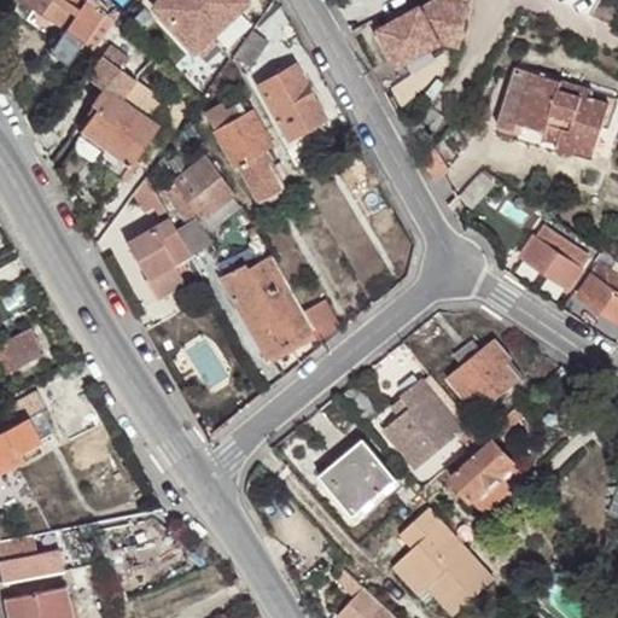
[(22,0),(30,6),(71,33),(68,41),(92,57),(123,17),(117,10),(115,15),(94,0),(22,0)]
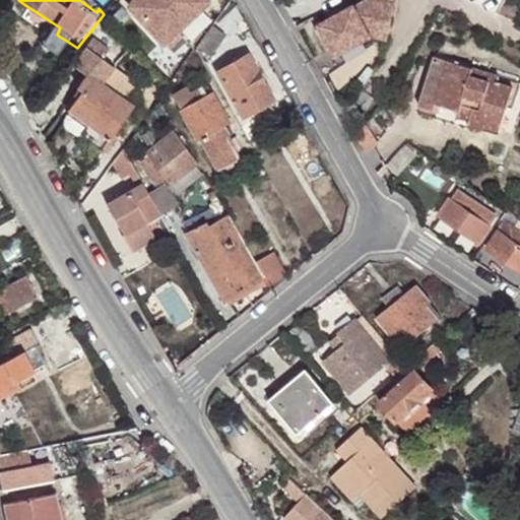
[(196,0),(140,0),(130,10),(164,47),(181,30),(200,12),(204,8),(196,0)]
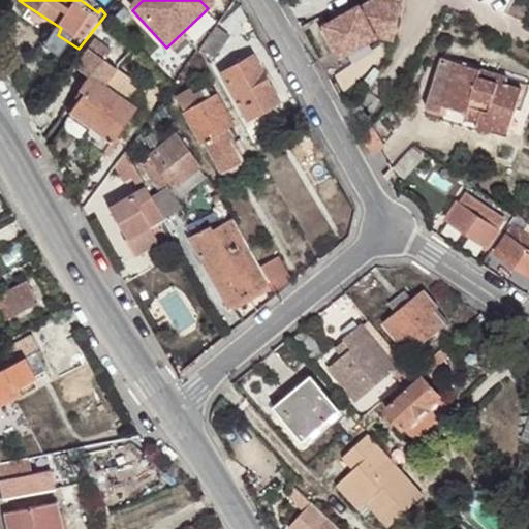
[(394,0),(368,0),(322,25),(335,48),(340,56),(375,36),(392,39),(398,1),(394,0)]
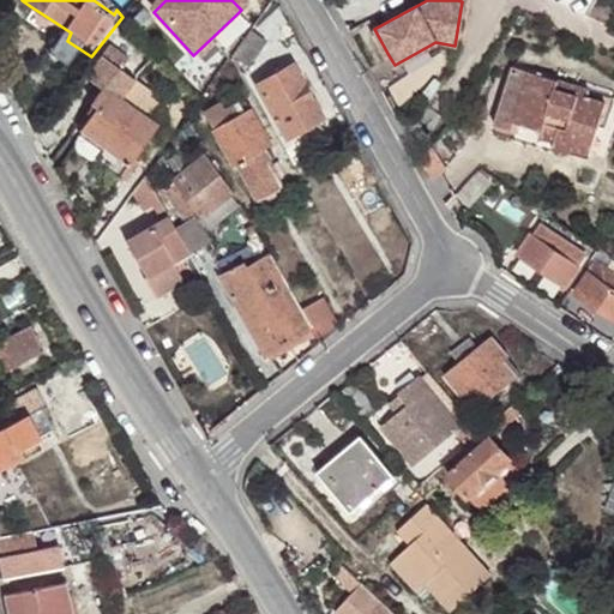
[(248,29),(236,14),(214,36),(227,48),(248,29)]
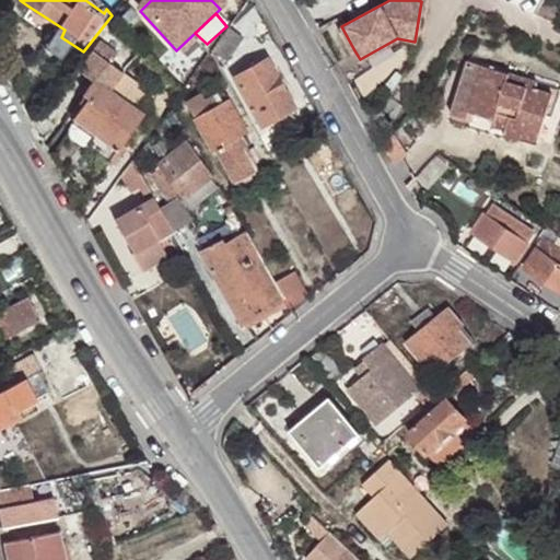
[(354,50),(341,26),(337,28),(350,54),(354,50)]
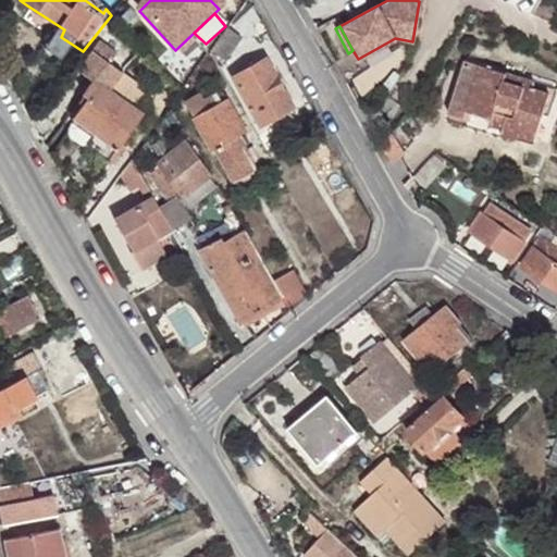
[(239,39),(227,31),(211,53),(224,62),(239,39)]
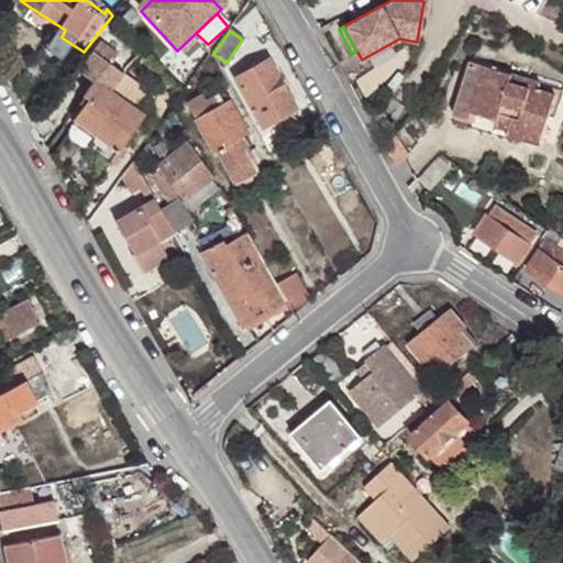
[(75,53),(57,42),(17,89),(29,108),(75,53)]
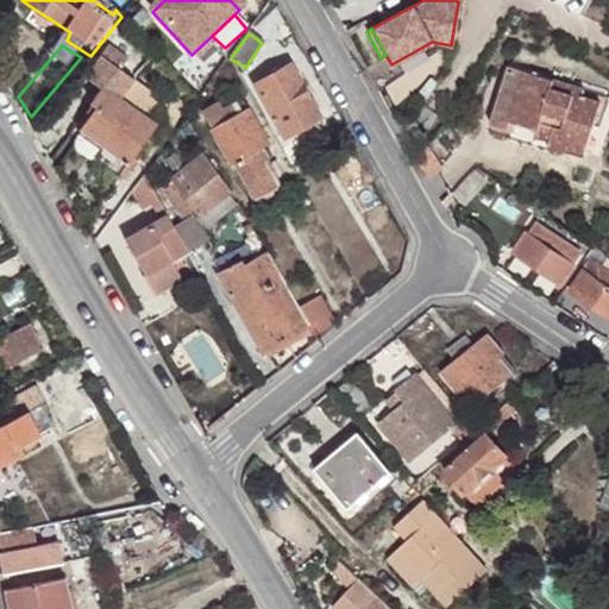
[(136,82),(121,71),(130,61),(111,46),(87,79),(105,92),(93,108),(99,112),(85,132),(107,148),(96,162),(119,179),(156,129),(121,104),(136,82)]
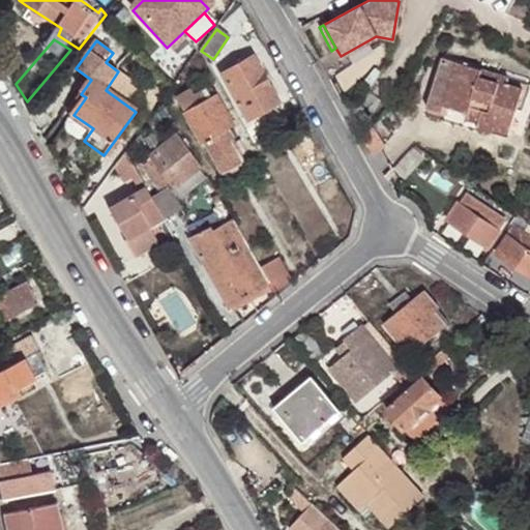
[(276,101),(252,58),(221,75),(245,119),(276,101)]
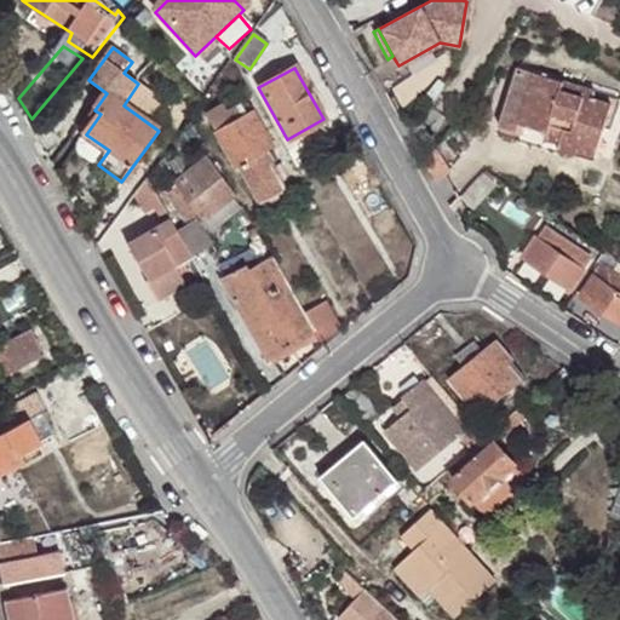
[(538,72),(522,120),(516,136),(584,159),(586,159),(589,159),(592,158),(595,155),(596,151),(616,160),(619,148),(619,104),(613,103),(614,96),(538,72)]
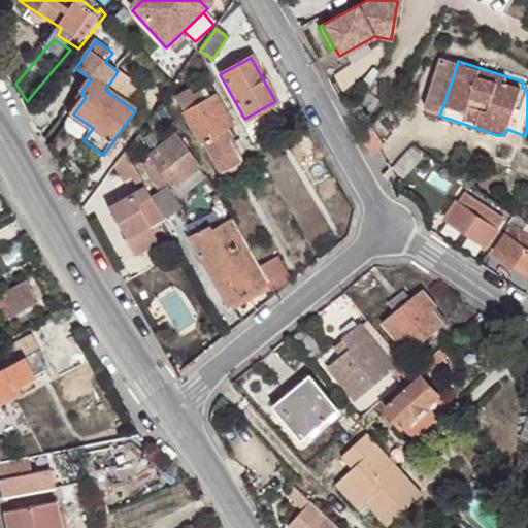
[(149,93),(118,71),(105,90),(135,111),(149,93)]
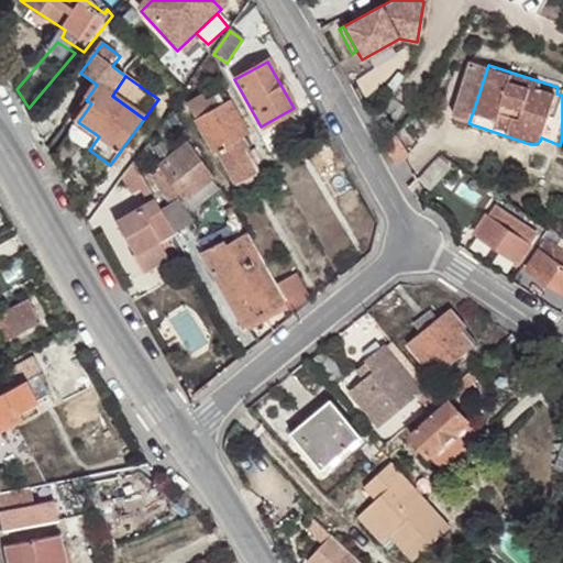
[(221,103),(228,100),(217,79),(210,83),(218,96),(221,103)]
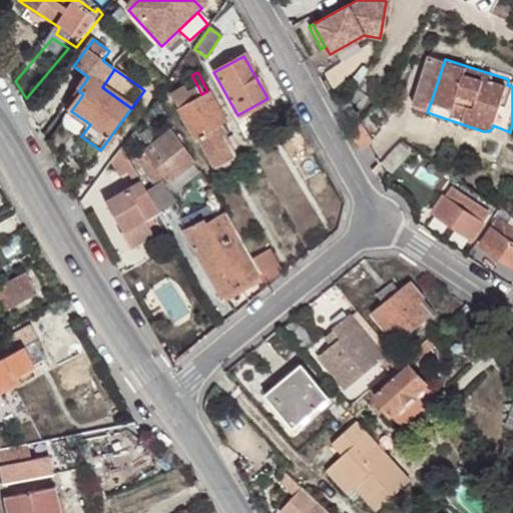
[(176,108),(201,94),(198,87),(187,93),(183,86),(168,95),(176,108)]
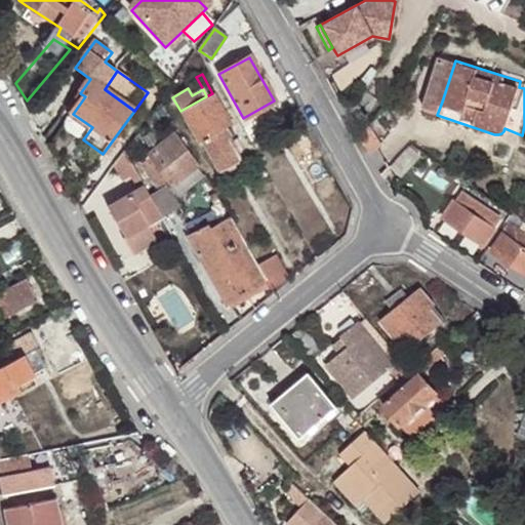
[(68,111),(73,114),(85,96),(80,93),(68,111)]
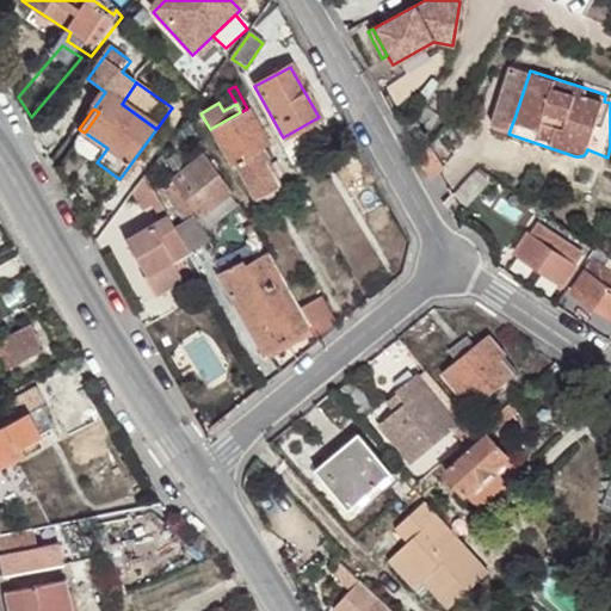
[(267,146),(247,109),(240,112),(210,129),(230,166),(234,162),(259,150),(267,146)]
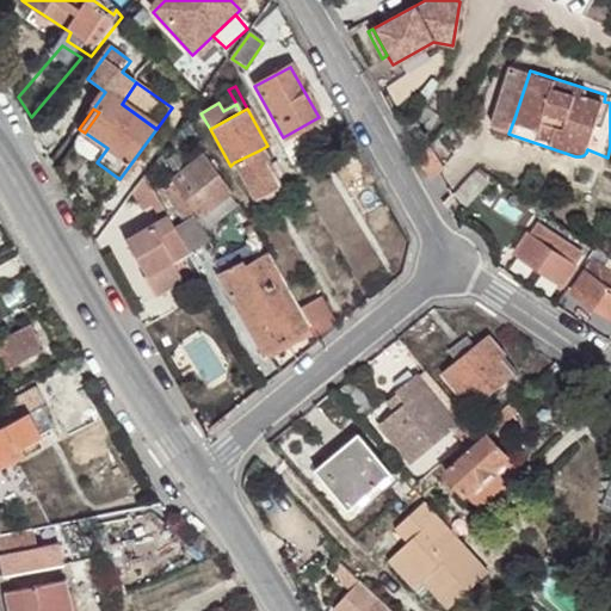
[(97,162),(107,148),(85,133),(79,142),(78,147),(78,152),(79,155),(94,165),(97,162)]
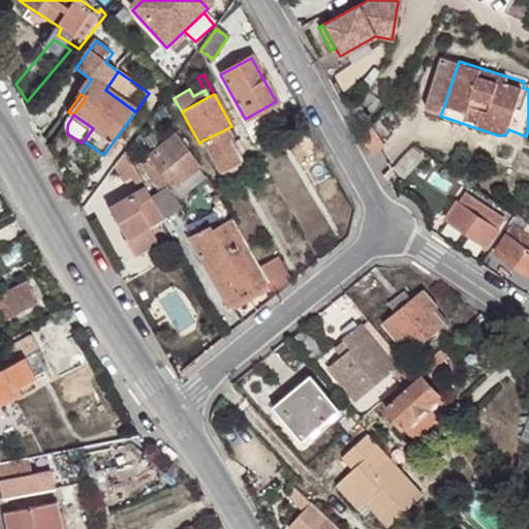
[(241,160),(224,130),(203,141),(219,173),(241,160)]
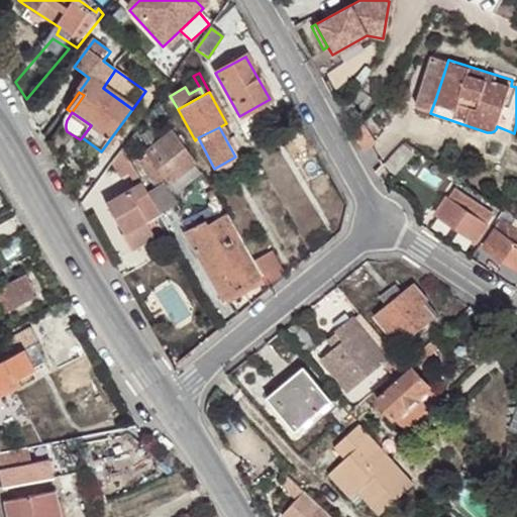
[(154,167),(144,175),(154,187),(165,178),(168,183),(191,164),(168,135),(145,154),(154,167)]
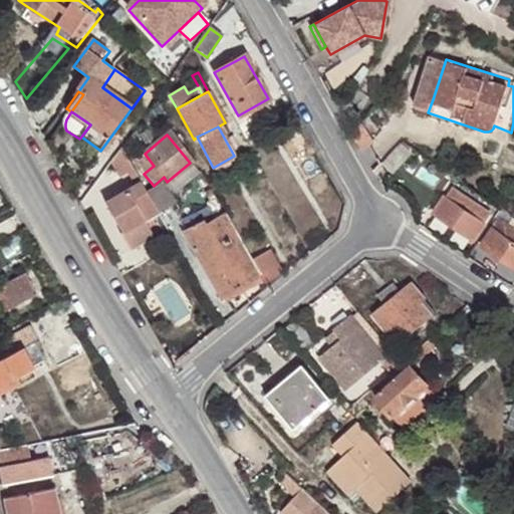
[(121,146),(119,151),(109,164),(117,174),(119,173),(132,165),(121,146)]
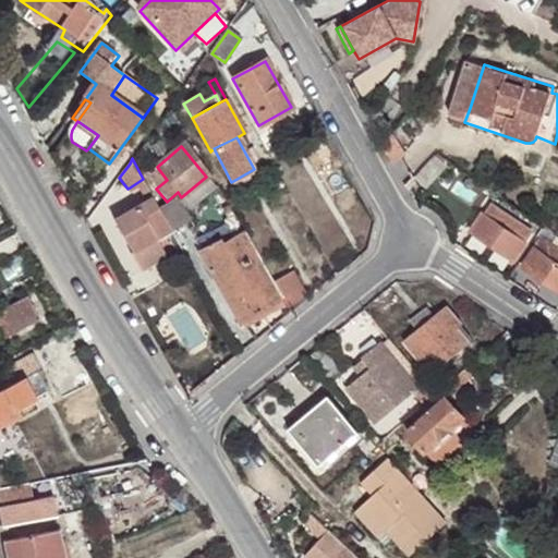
[(146,177),(156,189),(167,180),(157,167),(146,177)]
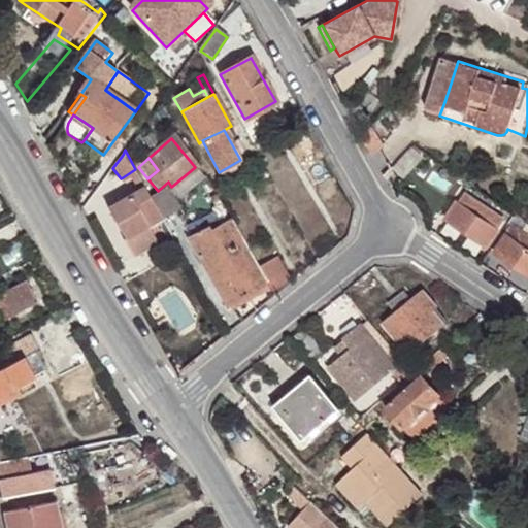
[(245,166),(240,160),(219,172),(223,178),(245,166)]
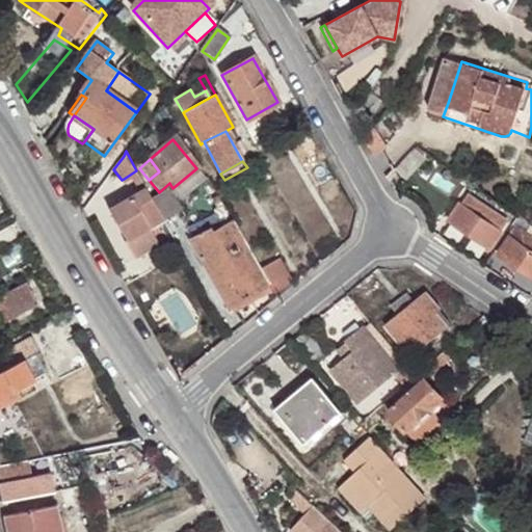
[(125,182),(106,192),(114,207),(147,189),(136,170),(124,179),(125,182)]
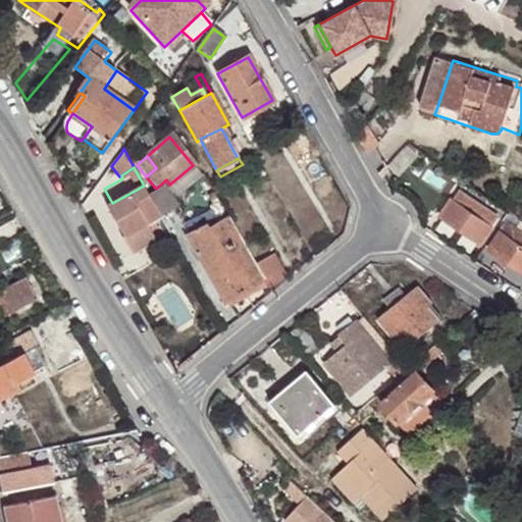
[(144,186),(112,203),(129,235),(127,236),(137,253),(157,242),(148,224),(161,217),(144,186)]
